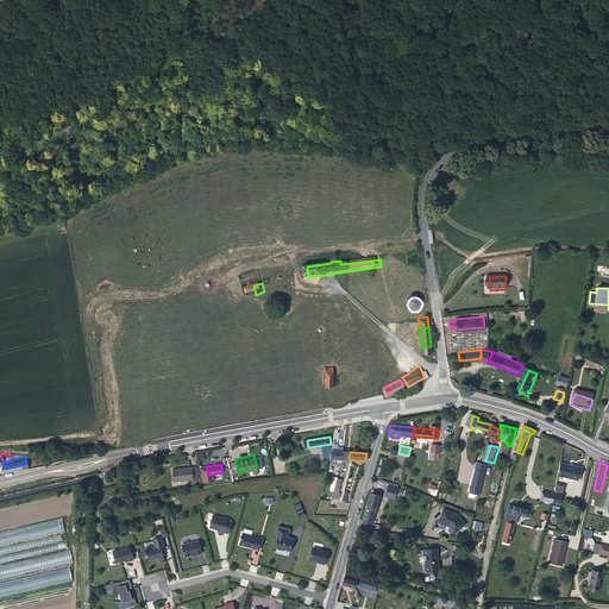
[(198,465),(173,468),(175,481),(195,478),(194,472),(198,472),(198,465)]
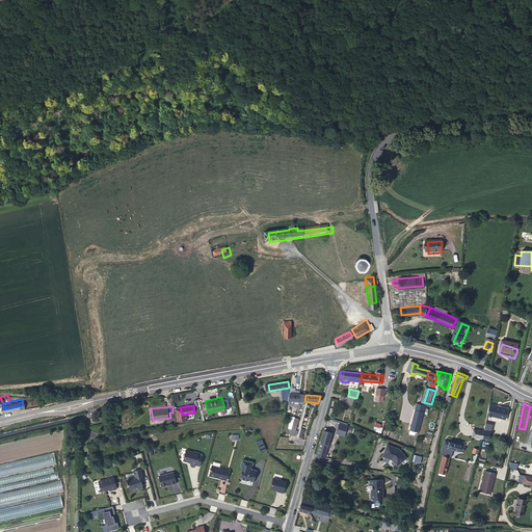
[(508,409),(496,406),(494,417),(506,420),(508,409)]
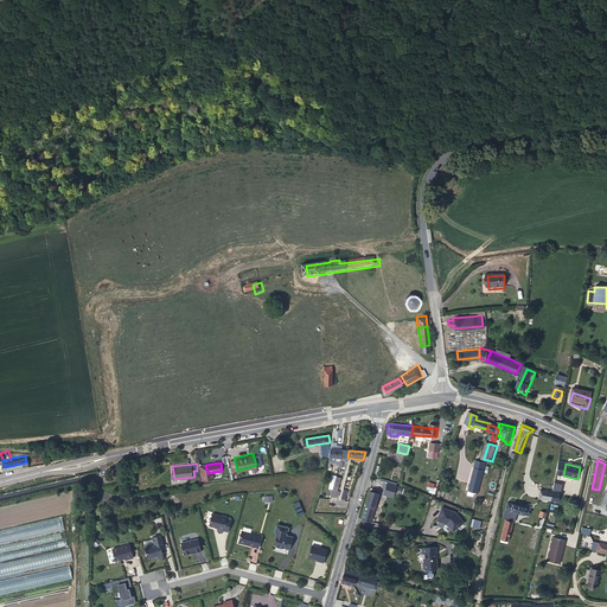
[(332,497),(338,498),(340,477),(331,475),(330,485),(333,486),(332,497)]
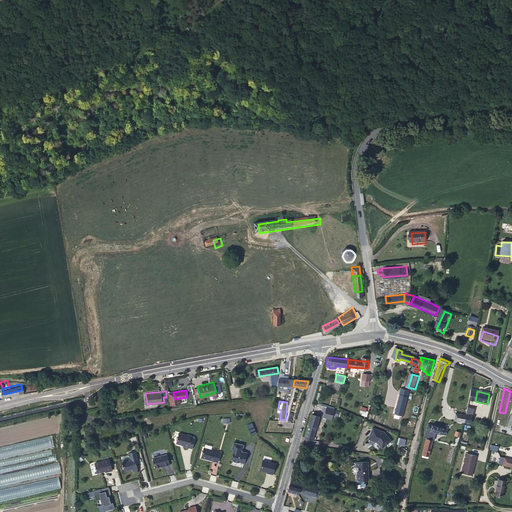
[(333,420),(335,409),(326,407),(324,418),(333,420)]
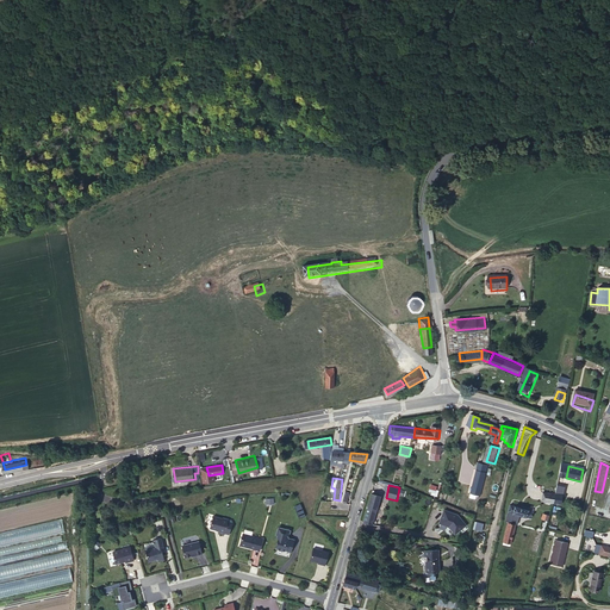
[(437,496),(439,486),(430,485),(428,495),(437,496)]
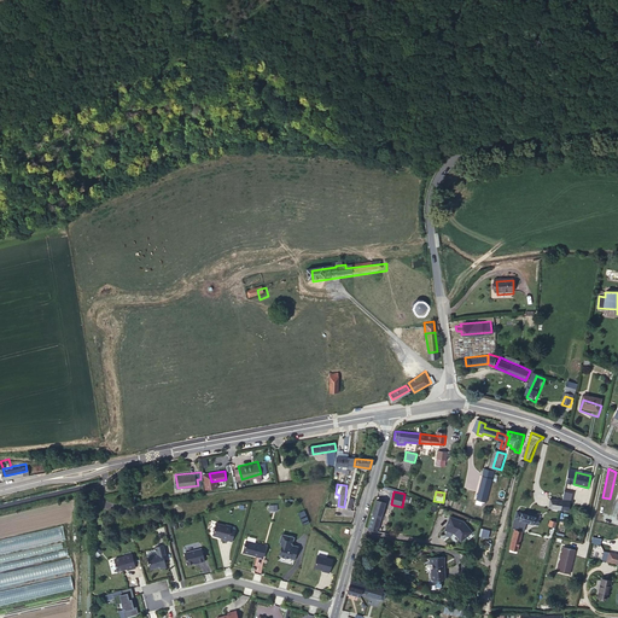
[(561,499),(551,496),(549,505),(559,507),(561,499)]
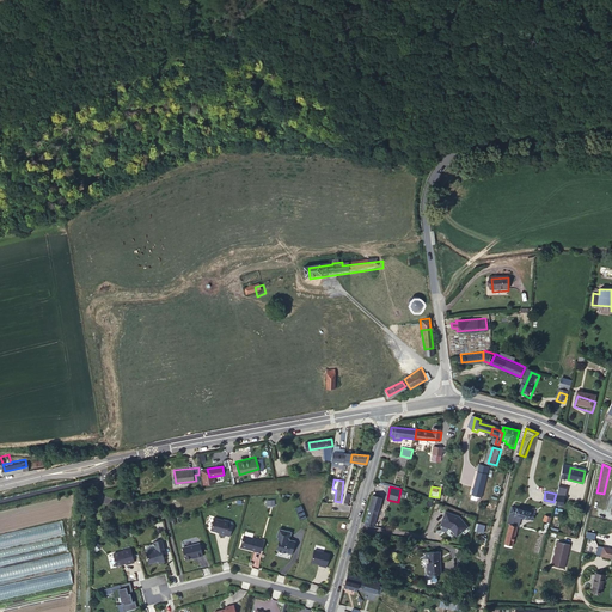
[(564,495),(556,494),(554,502),(563,505),(564,495)]
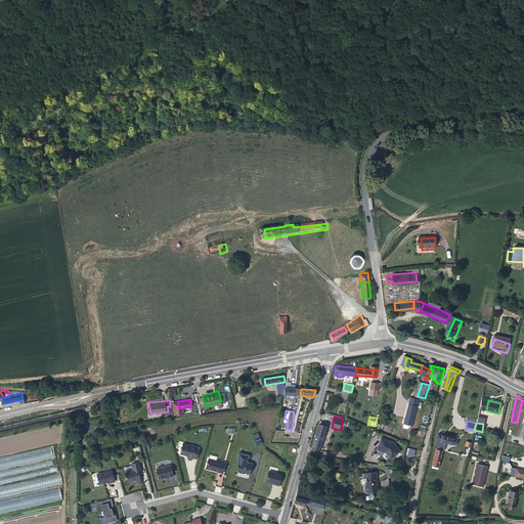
[(403,424),(400,441),(407,442),(410,425),(403,424)]
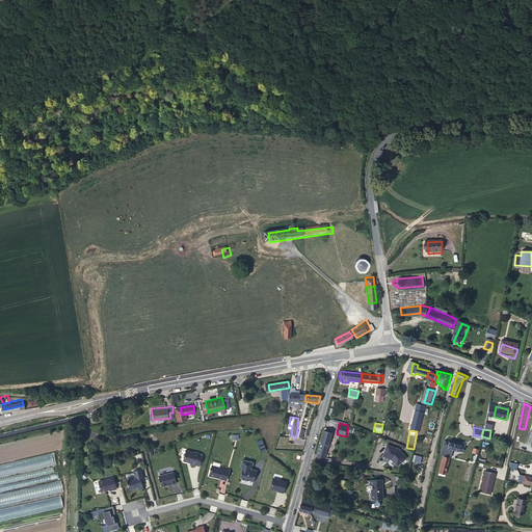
[(325,458),(327,449),(331,433),(324,431),(318,456),(325,458)]
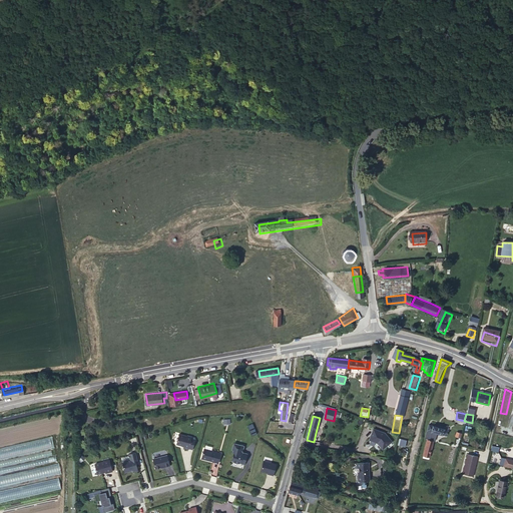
[(448,430),(430,425),(428,431),(447,436),(448,430)]
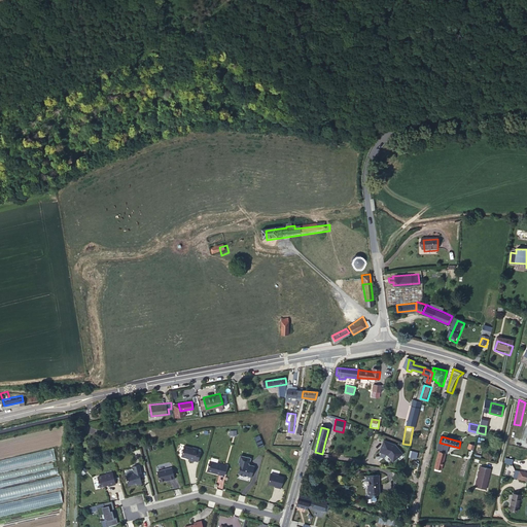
[(378,453),(397,461),(402,449),(383,441),(378,453)]
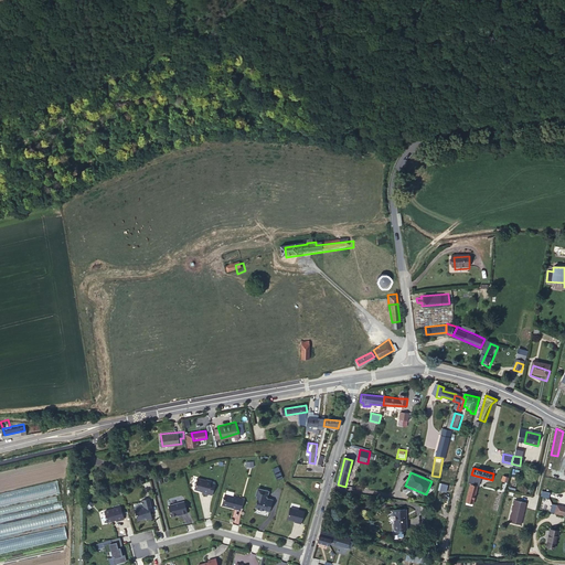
[(198,487),(199,489),(205,490),(204,492),(210,494),(210,492),(214,493),(216,483),(212,482),(213,480),(209,479),(208,480),(200,478),(198,487)]
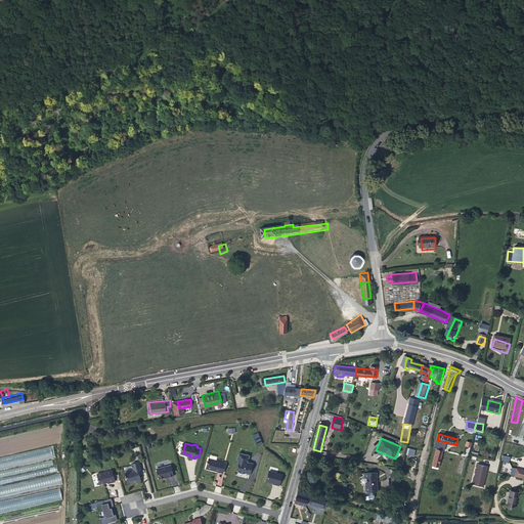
[(407,448),(406,455),(415,456),(416,449),(407,448)]
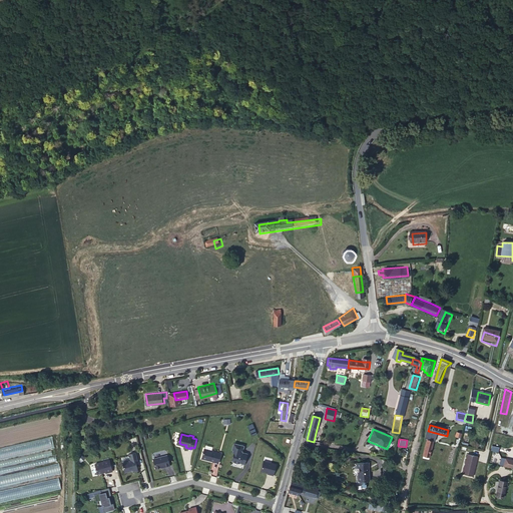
[(245,445),(235,442),(233,451),(235,451),(233,459),(245,462),(248,454),(243,453),(243,451),(245,445)]
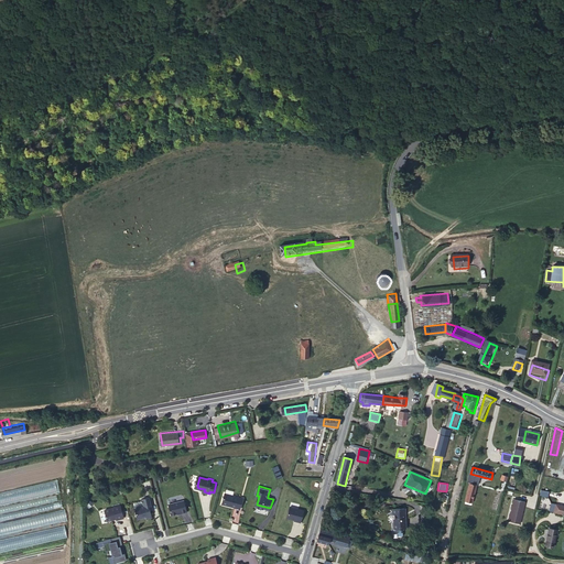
[(541,486),(540,496),(549,497),(551,487),(541,486)]
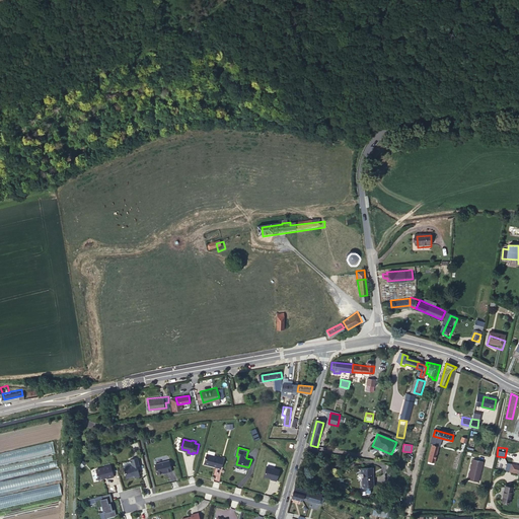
[(438,449),(433,448),(429,463),(434,465),(438,449)]
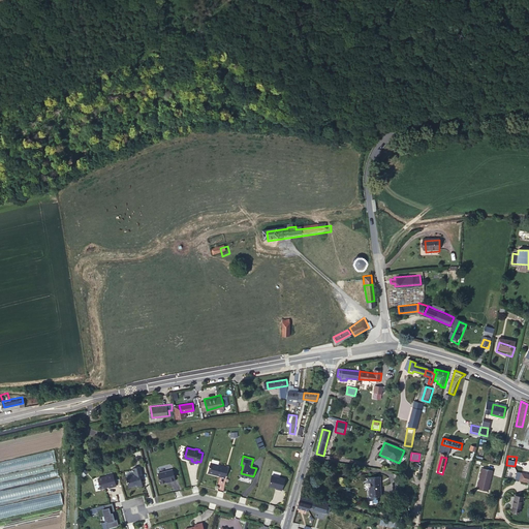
[(213,462),(210,472),(227,476),(229,466),(213,462)]
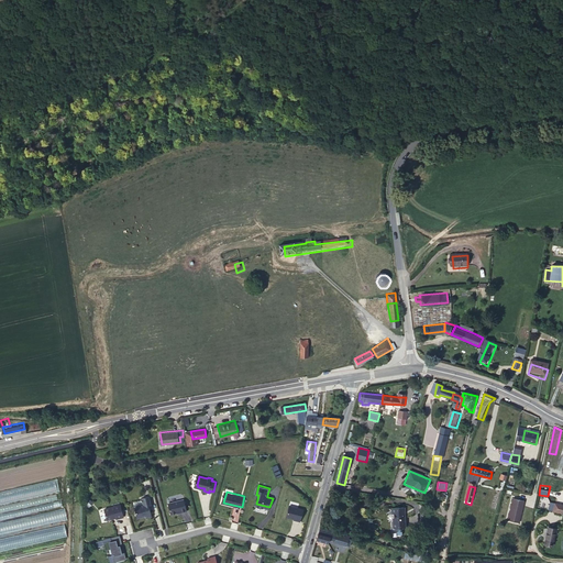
[(138,507),(140,517),(150,515),(150,517),(154,516),(151,505),(154,505),(152,496),(144,498),(146,505),(144,506),(143,505),(139,505),(138,507)]
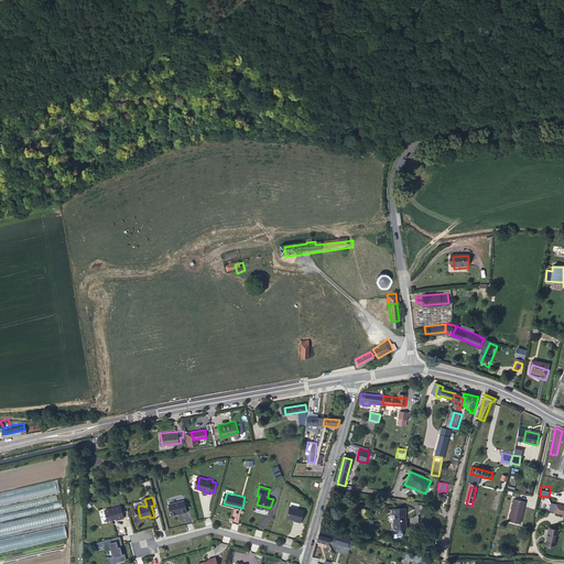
[(527,500),(516,498),(510,520),(522,523),(527,500)]
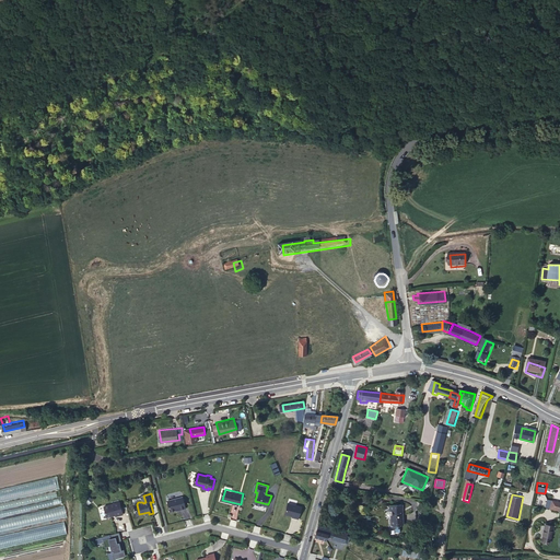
[(185,497),(170,500),(172,511),(182,508),(182,509),(187,508),(185,497)]
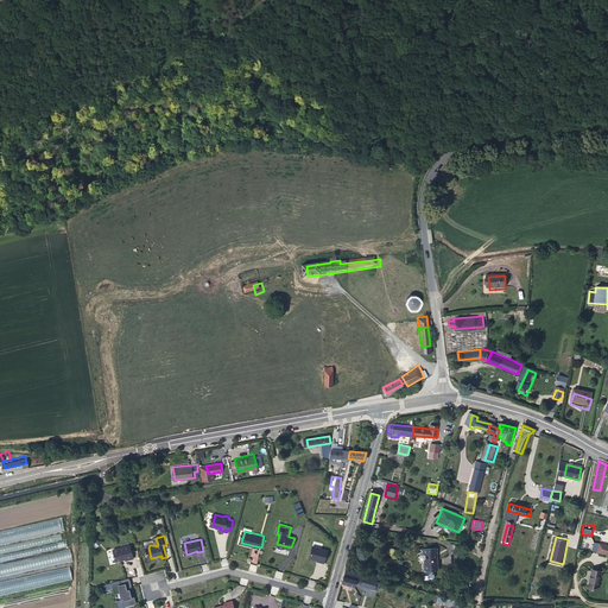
[(600,544),(597,551),(606,553),(607,546),(600,544)]
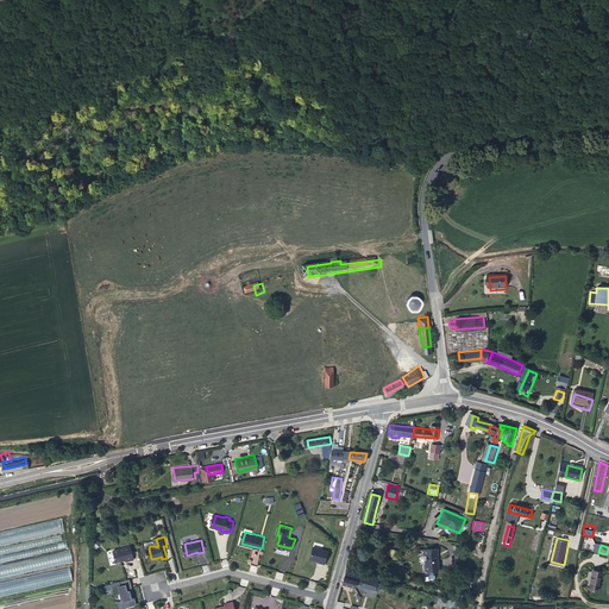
[(112,551),(115,564),(133,559),(131,546),(112,551)]
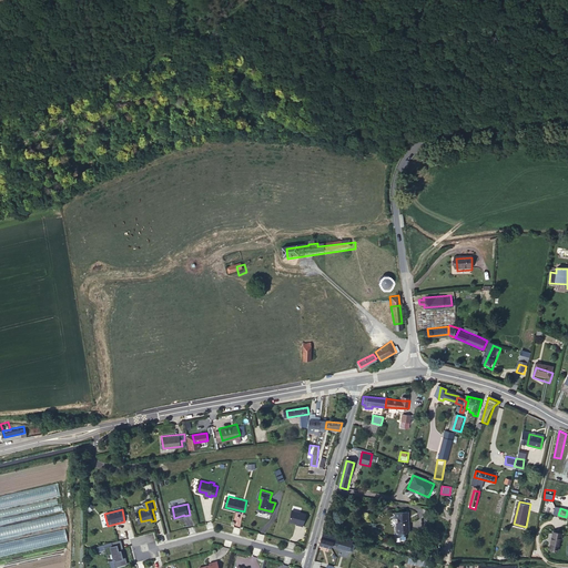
[(291,519),(298,523),(301,523),(300,524),(304,525),(307,513),(294,509),(291,519)]
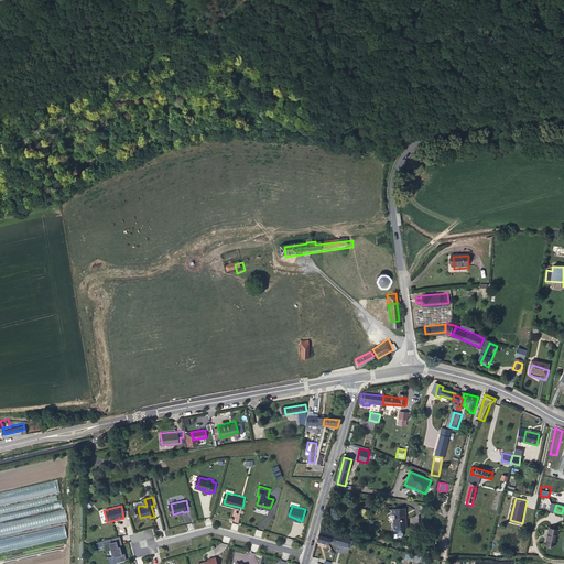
[(407,509),(393,509),(394,516),(396,516),(396,531),(399,531),(407,530),(407,509)]
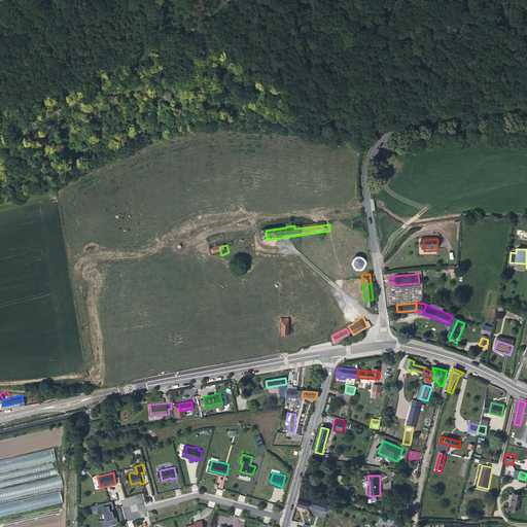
[(0,499),(63,488),(61,478),(0,489),(0,499)]
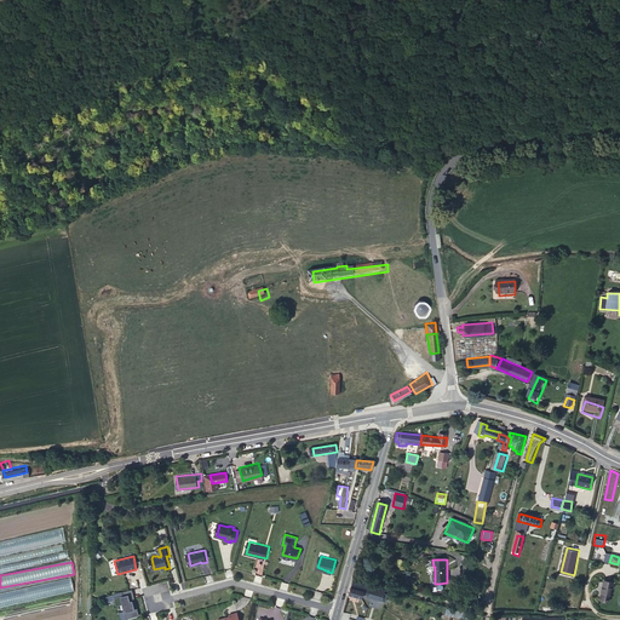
[(72,579),(0,592),(0,607),(74,592),(72,579)]
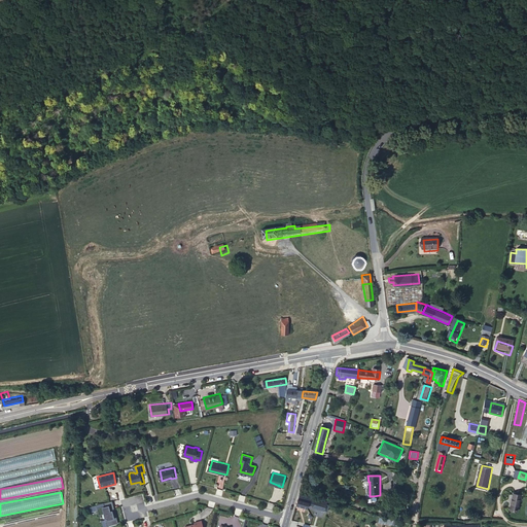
[(296,506),(309,510),(311,501),(312,496),(301,492),(296,506)]
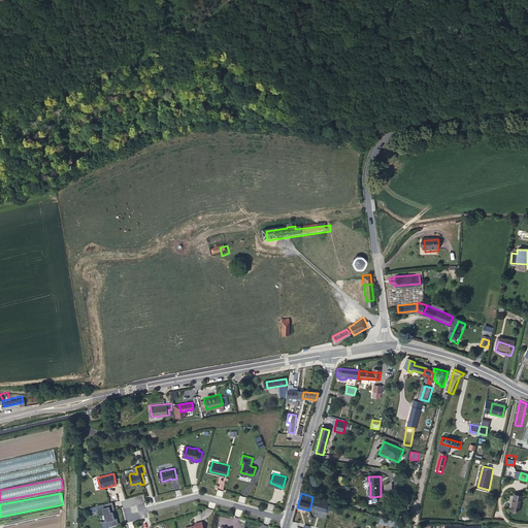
[(525,496),(519,494),(514,509),(521,512),(525,496)]
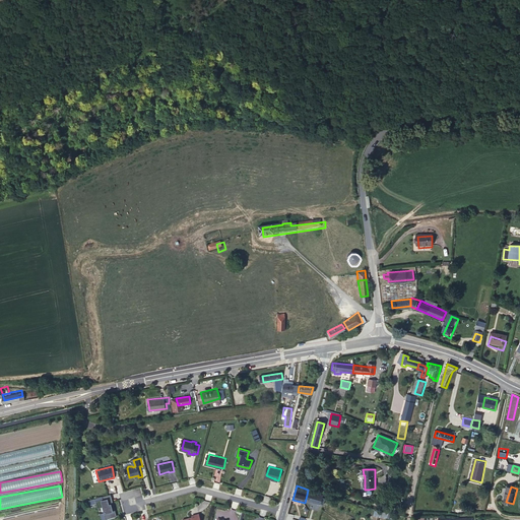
[(113,494),(105,496),(106,500),(100,502),(101,507),(106,505),(109,519),(118,516),(116,506),(114,507),(113,504),(115,504),(116,504),(113,494)]
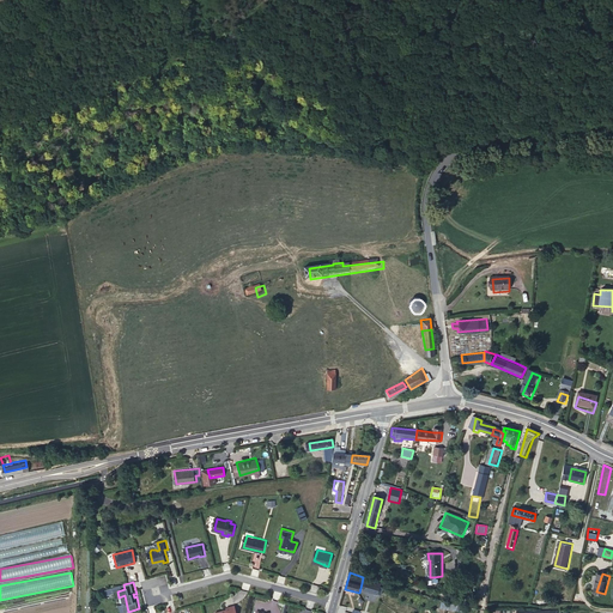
[(376,584),(369,582),(368,586),(365,592),(378,596),(382,583),(377,582),(376,584)]
